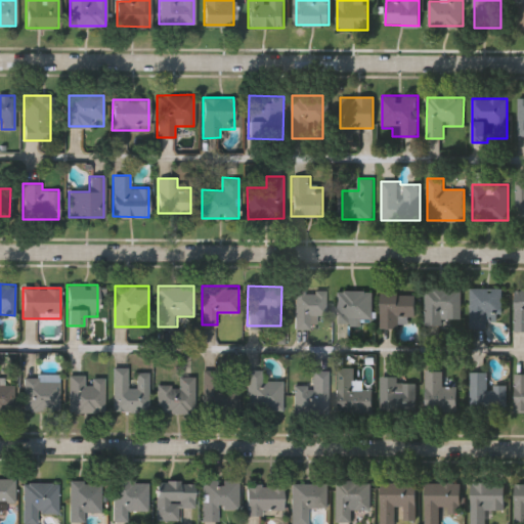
[(426,322),(426,288),(461,288),(461,322),(426,322)]
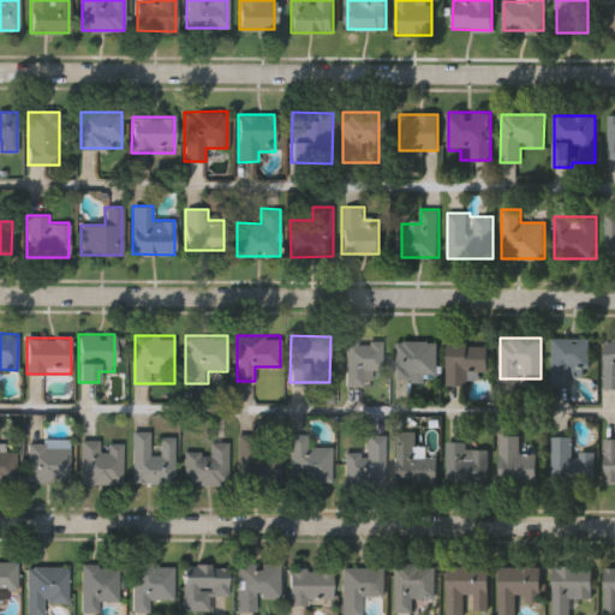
[(590,338),(590,377),(573,377),(573,386),(553,386),(553,338),(590,338)]
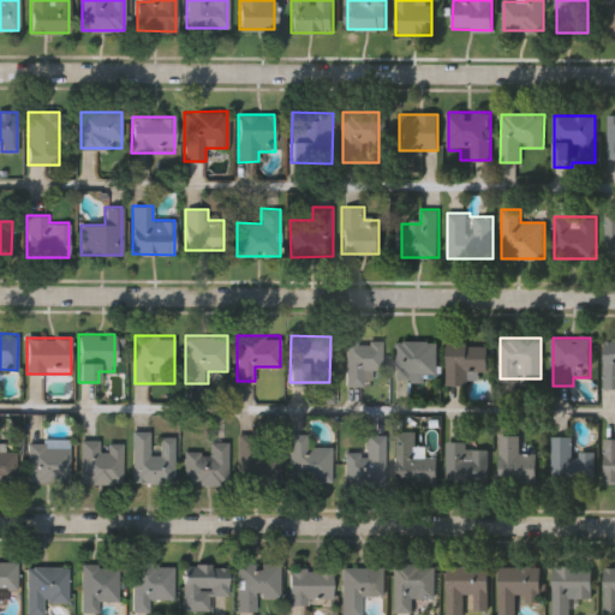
[(614,388),(604,388),(604,339),(614,339),(614,388)]
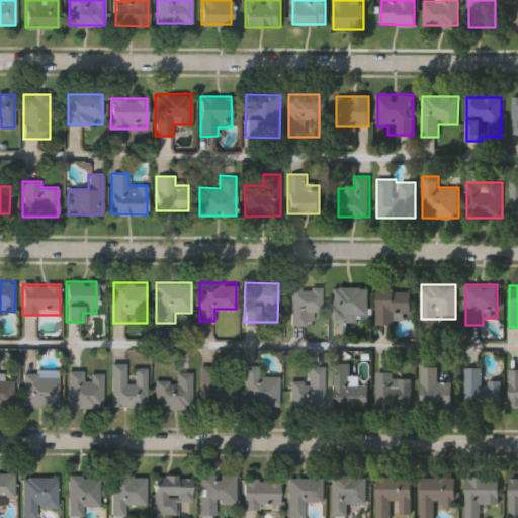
[(322,286),(321,311),(313,311),(313,325),(289,325),(290,286),(322,286)]
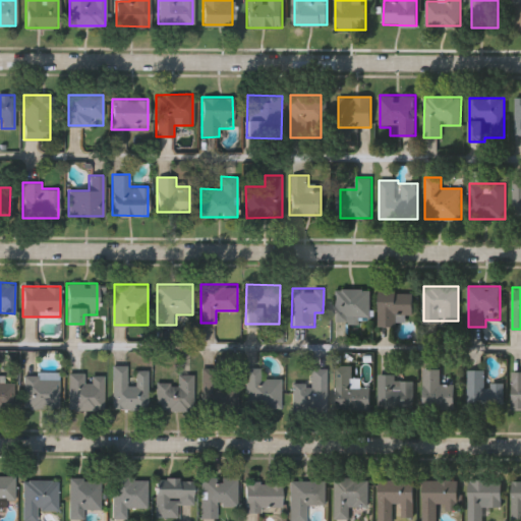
[(370,288),(370,321),(335,321),(335,288),(370,288)]
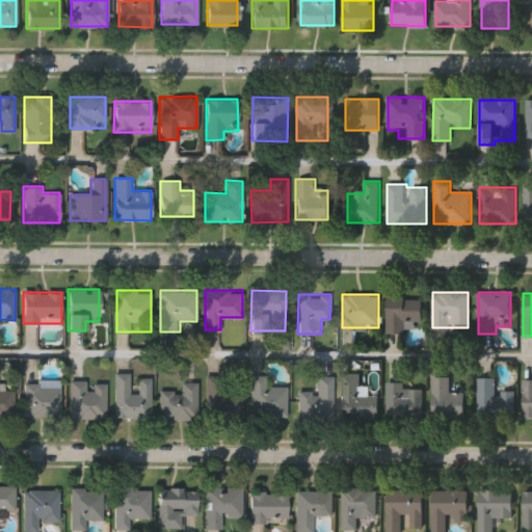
[(406,334),(387,334),(387,296),(422,296),(422,321),(406,321),(406,334)]
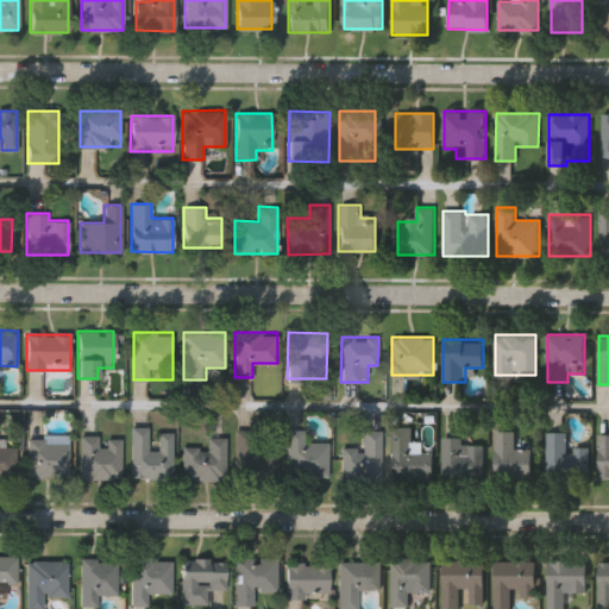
[(391,479),(391,427),(412,427),(412,452),(433,452),(433,479),(391,479)]
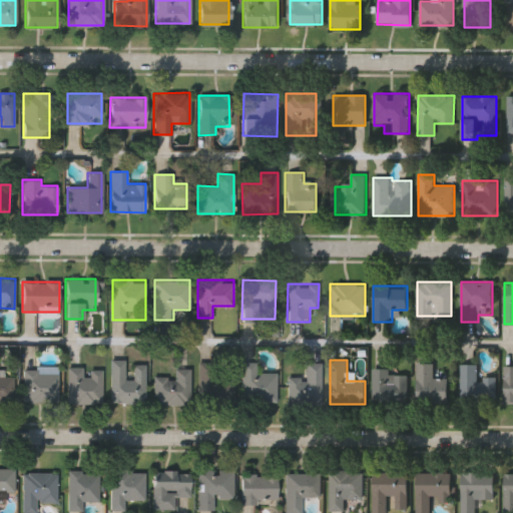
[(123,372),(145,372),(145,403),(111,403),(111,361),(123,361),(123,372)]
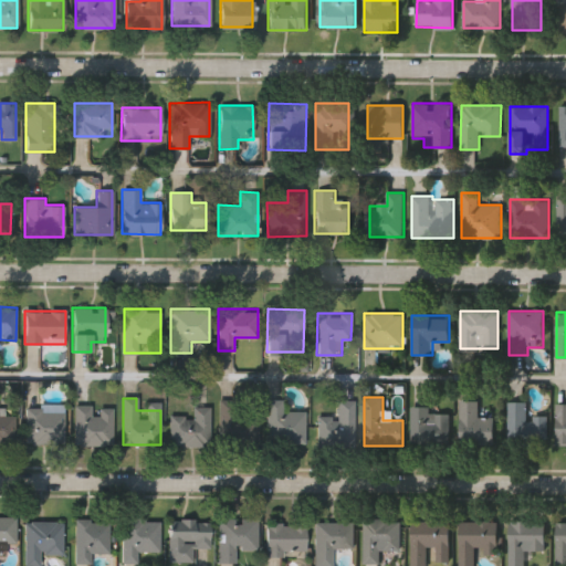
[(219,399),(257,399),(257,446),(219,446),(219,399)]
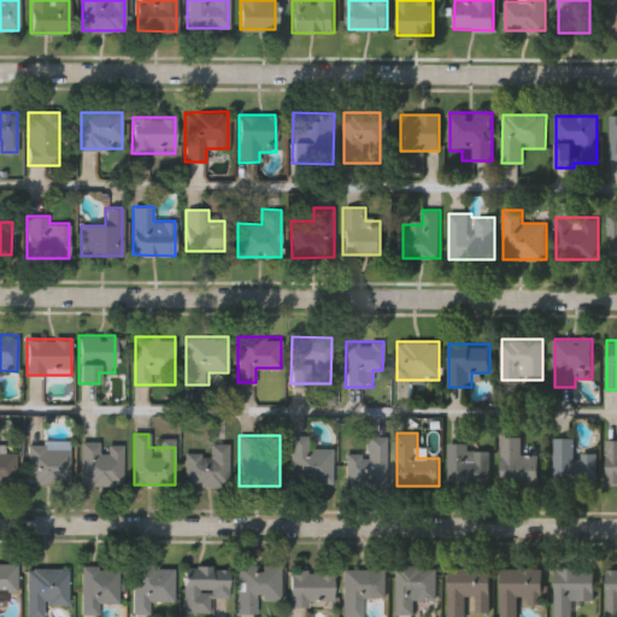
[(291,435),(309,435),(309,447),(333,447),(333,483),(291,483),(291,435)]
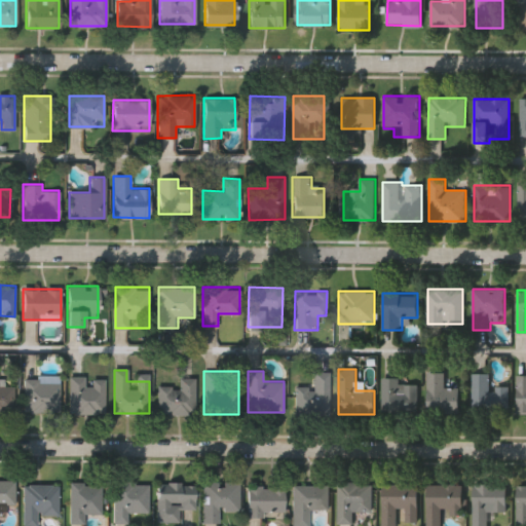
[(329,371),(329,414),(295,414),(295,387),(312,387),(312,371),(329,371)]
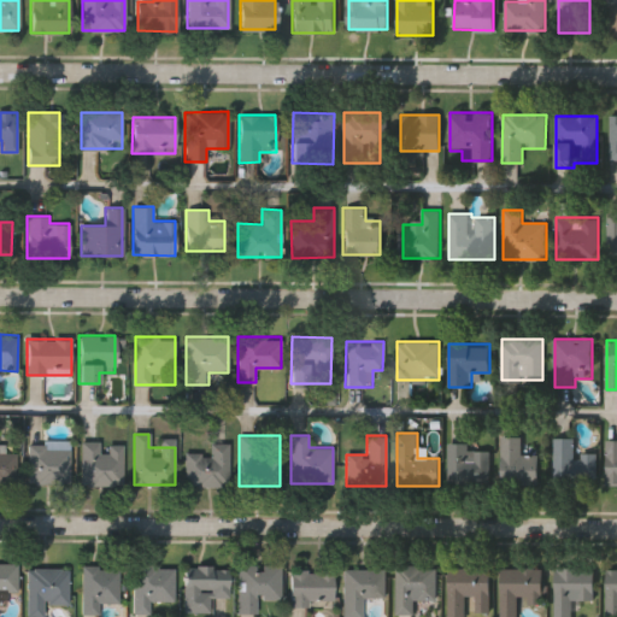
[(522,436),(521,454),(540,454),(540,483),(504,483),(504,436),(522,436)]
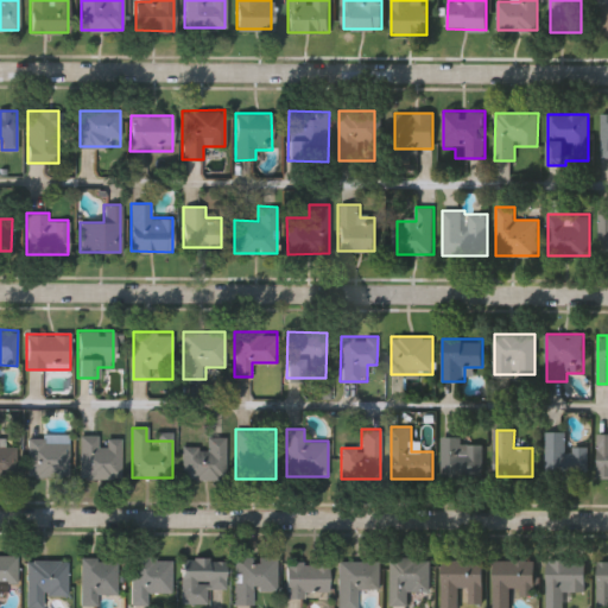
[(546,431),(567,431),(567,447),(589,447),(589,481),(546,481),(546,431)]
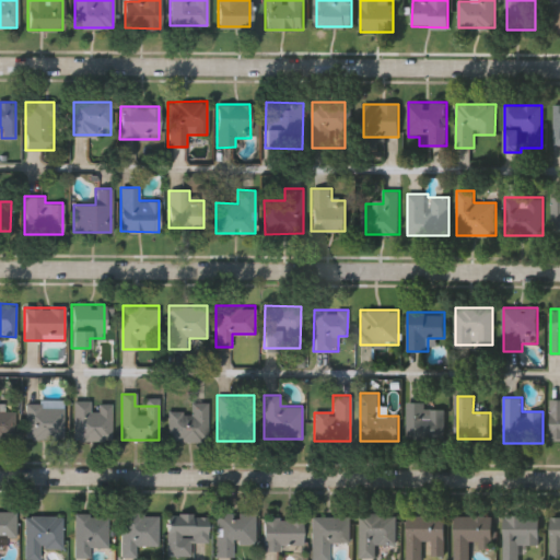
[(559,399),(559,440),(550,441),(550,400),(559,399)]
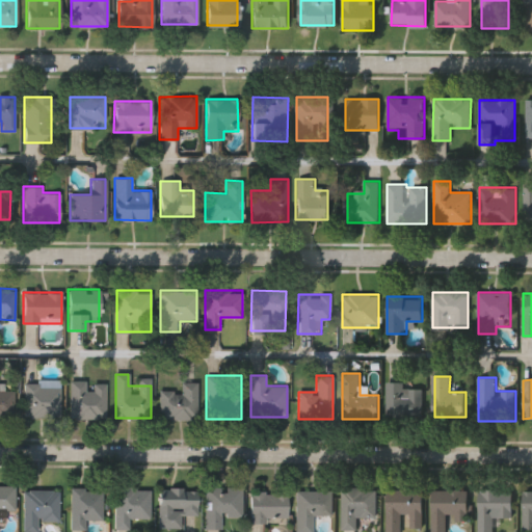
[(70,418),(70,380),(85,380),(85,382),(105,382),(105,418),(70,418)]
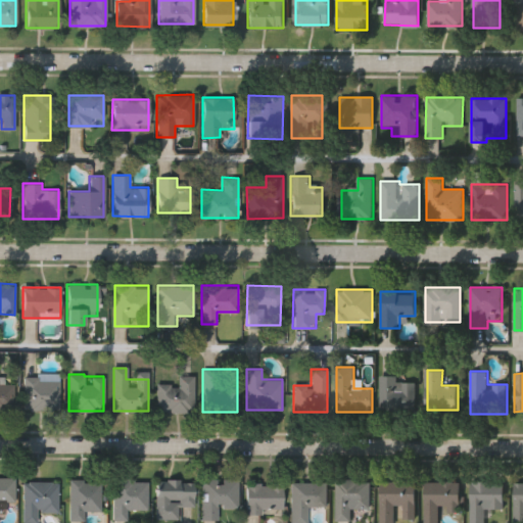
[(58,375),(58,410),(24,410),(24,375),(58,375)]
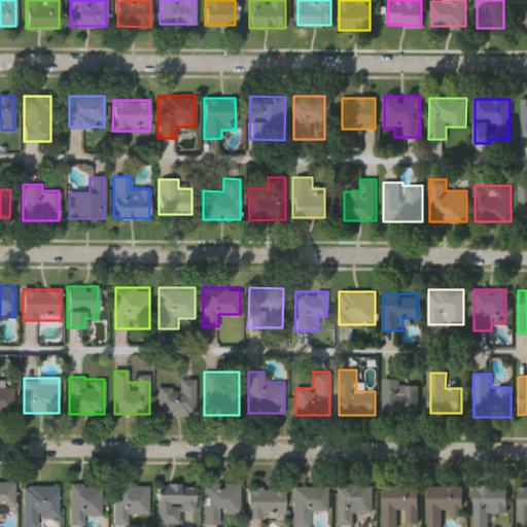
[(195,378),(195,415),(159,415),(159,387),(178,387),(178,378),(195,378)]
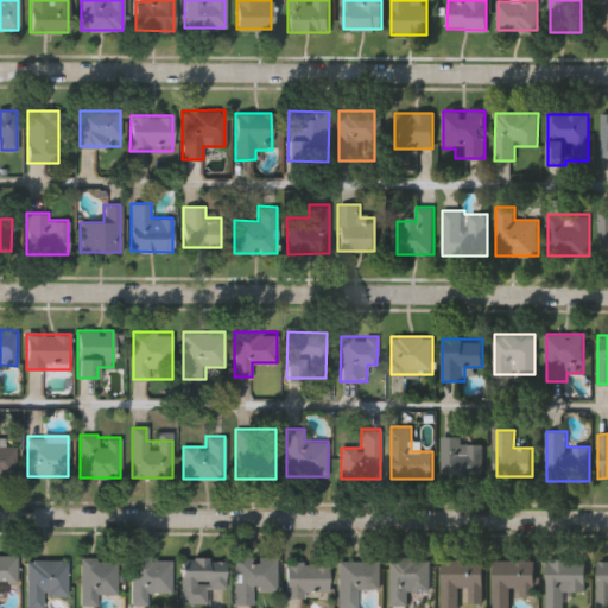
[(16,445),(16,476),(0,476),(0,437),(1,437),(1,445),(16,445)]
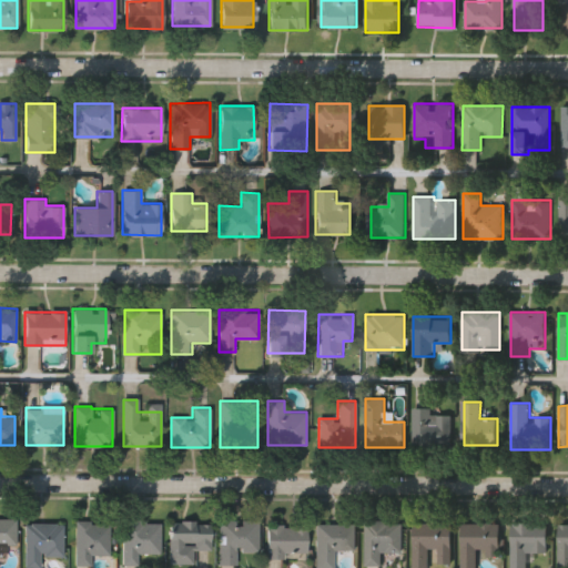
[(413,411),(448,411),(447,447),(413,446),(413,411)]
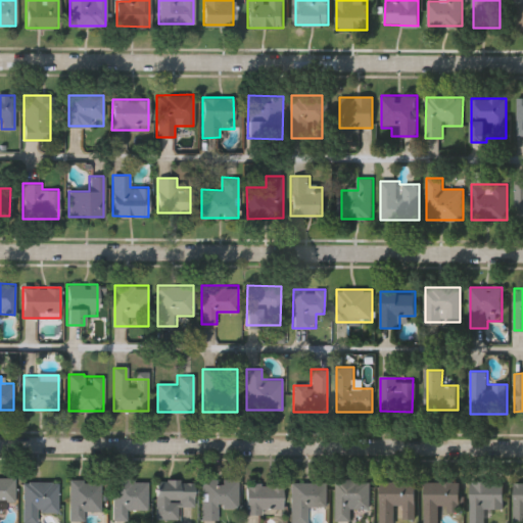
[(0,476),(14,477),(14,503),(0,503),(0,476)]
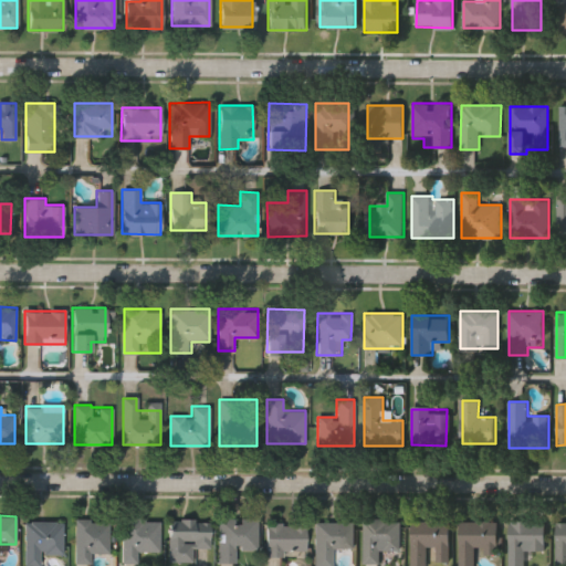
[(258,549),(236,549),(236,562),(218,562),(217,517),(258,517),(258,549)]
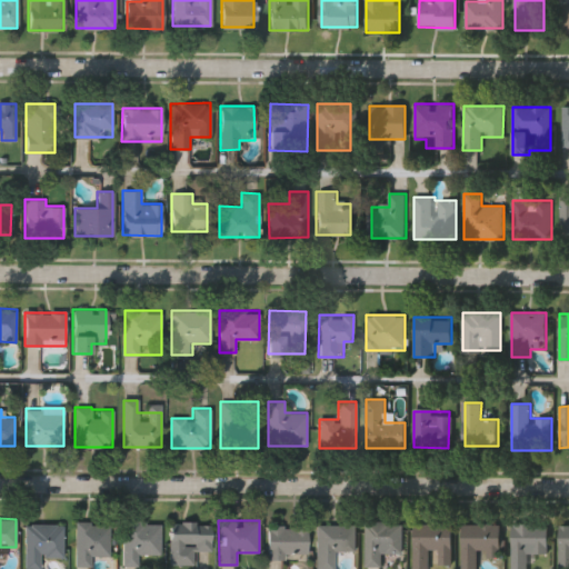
[(138,555),(138,566),(122,565),(122,521),(160,521),(160,555),(138,555)]
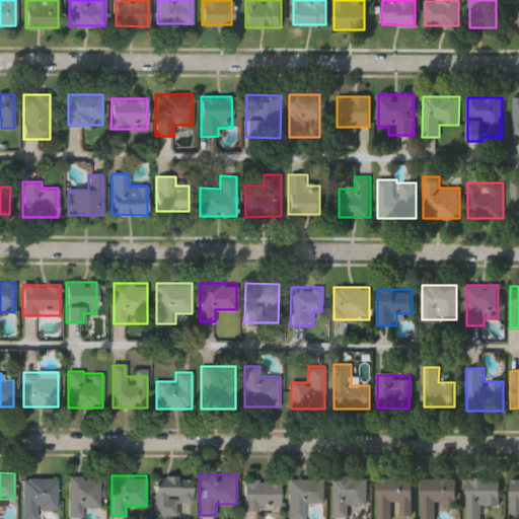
[(193,475),(193,502),(177,502),(177,514),(154,514),(154,475),(193,475)]
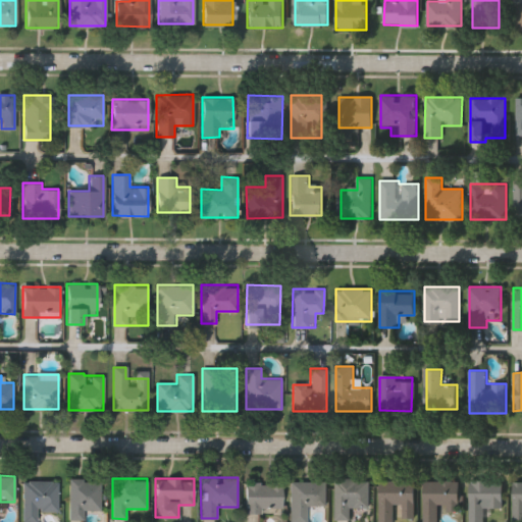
[(83,509),(83,518),(69,518),(69,479),(100,479),(100,509),(83,509)]
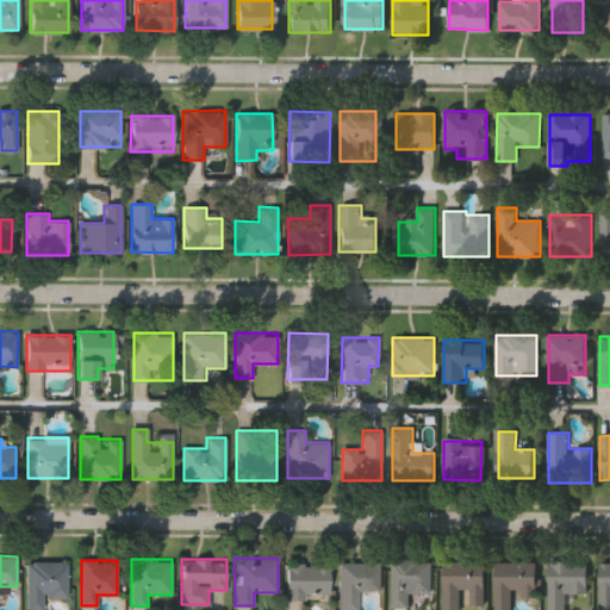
[(411,608),(392,608),(392,560),(431,560),(431,593),(411,593),(411,608)]
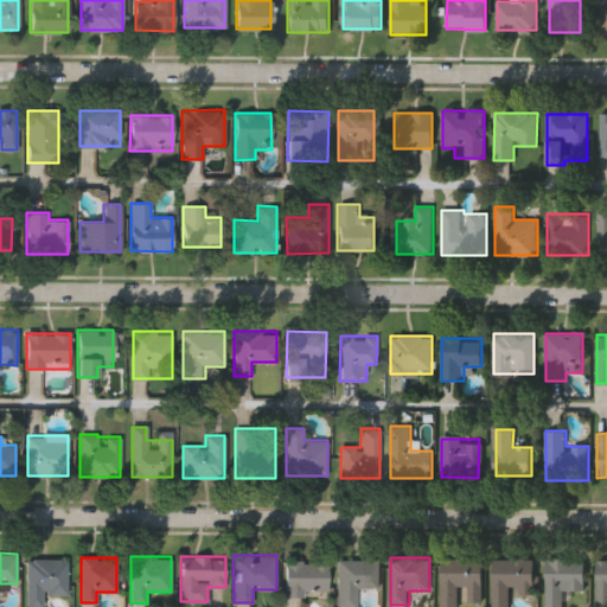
[(68,593),(42,593),(42,605),(27,605),(27,558),(68,558),(68,593)]
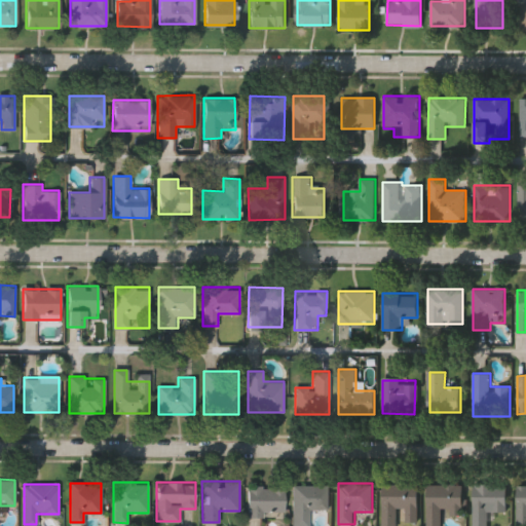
[(381,525),(382,484),(418,485),(418,522),(406,522),(406,509),(398,509),(397,525),(381,525)]
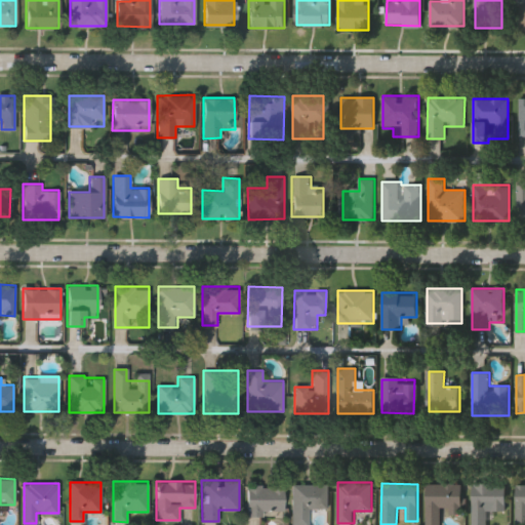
[(426,524),(427,483),(461,483),(461,509),(440,509),(440,524),(426,524)]
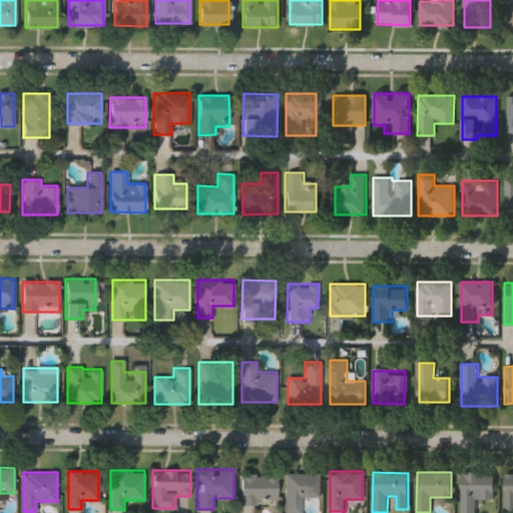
[(461,512),(461,472),(494,472),(494,500),(476,500),(476,512),(461,512)]
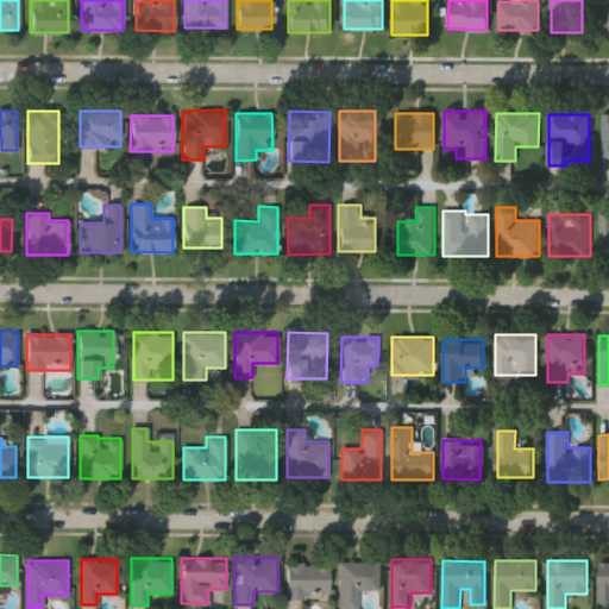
[(598,608),(598,562),(608,560),(608,608),(598,608)]
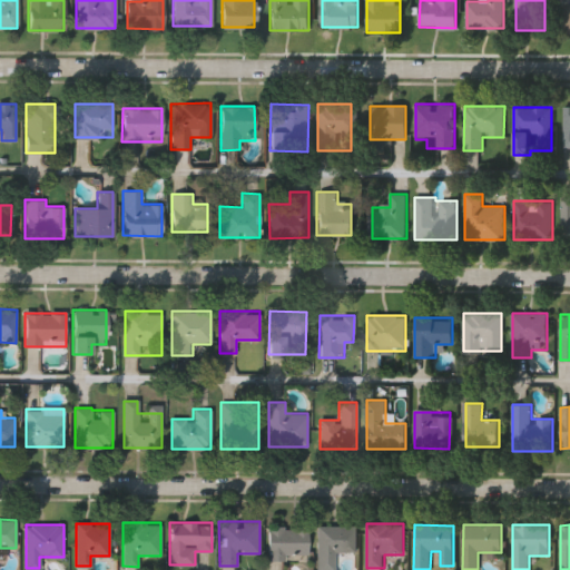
[(307,557),(268,557),(268,526),(307,526),(307,557)]
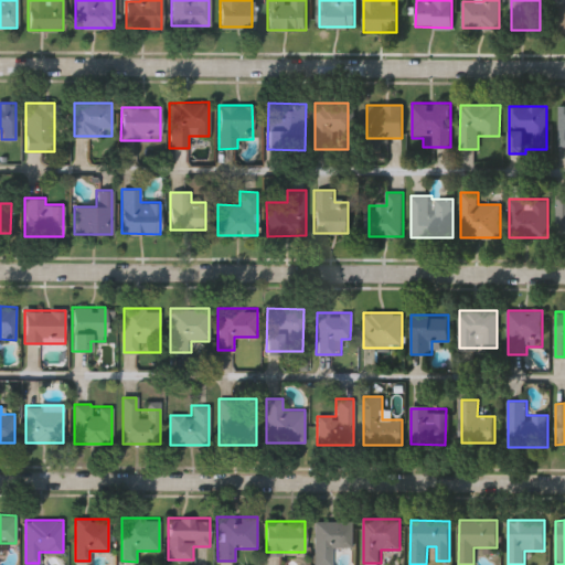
[(313,564),(313,521),(353,521),(353,546),(332,546),(332,564),(313,564)]
